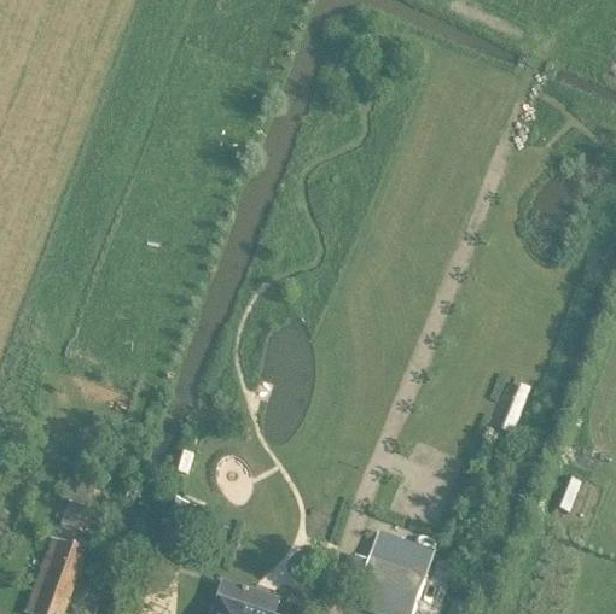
[(583,480),(569,474),(557,506),(573,510),(583,480)]
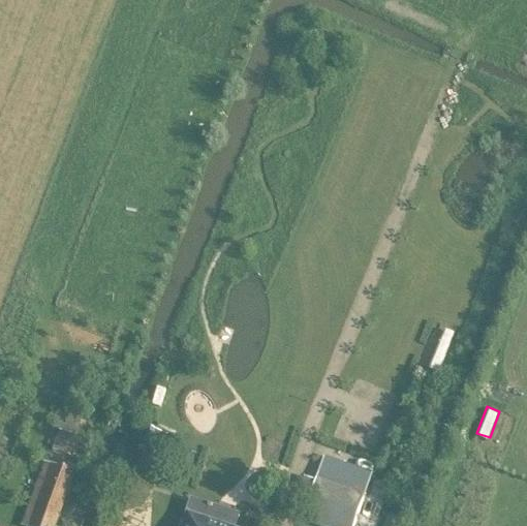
[(146,423),(138,443),(154,449),(161,428),(146,423)]
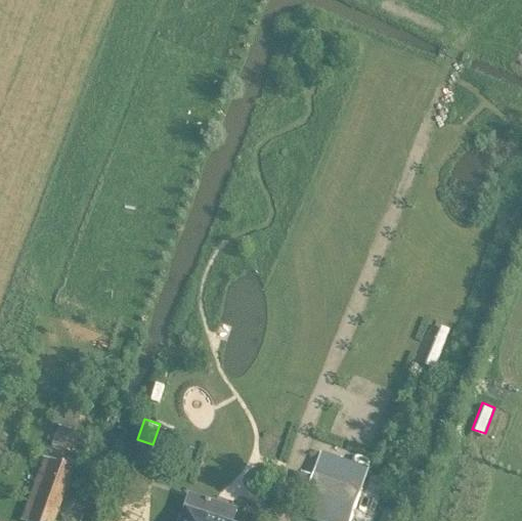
[(70,425),(62,444),(75,448),(82,429),(70,425)]
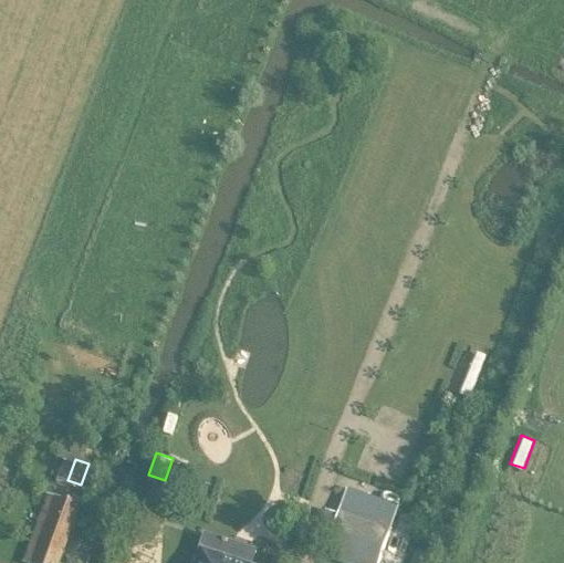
[(326,507),(316,535),(330,540),(325,554),(350,562),(379,562),(400,503),(350,486),(340,511),(326,507)]
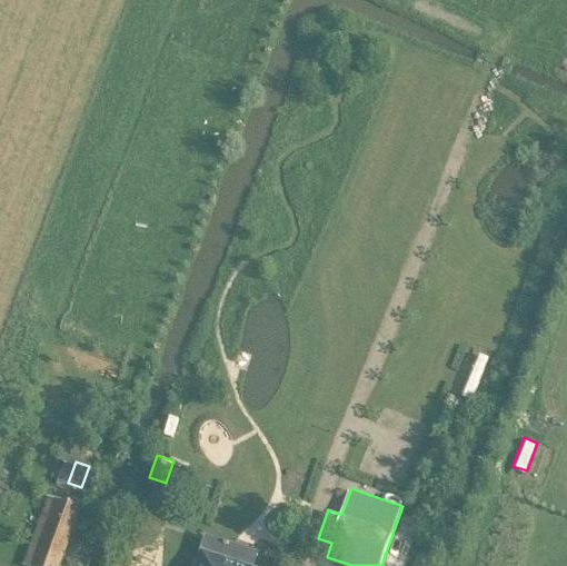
[(39,524),(25,562),(36,565),(57,565),(80,508),(61,500),(63,497),(49,493),(39,524)]
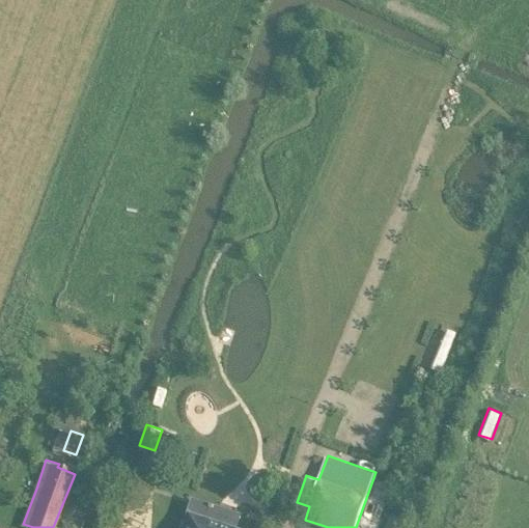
[(232,527),(190,512),(184,527),(232,527)]
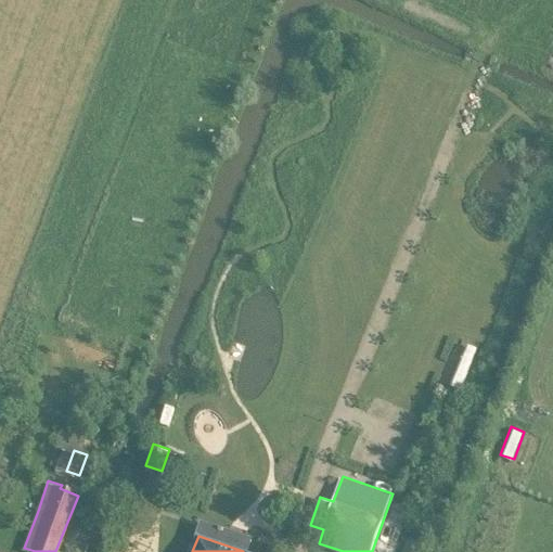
[(412,539),(407,551),(423,551),(426,544),(412,539)]
